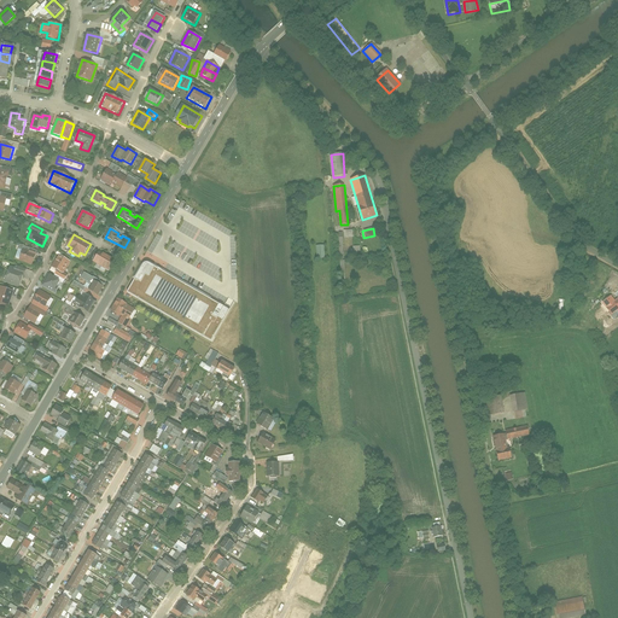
[(19,261),(33,264),(36,254),(23,250),(19,261)]
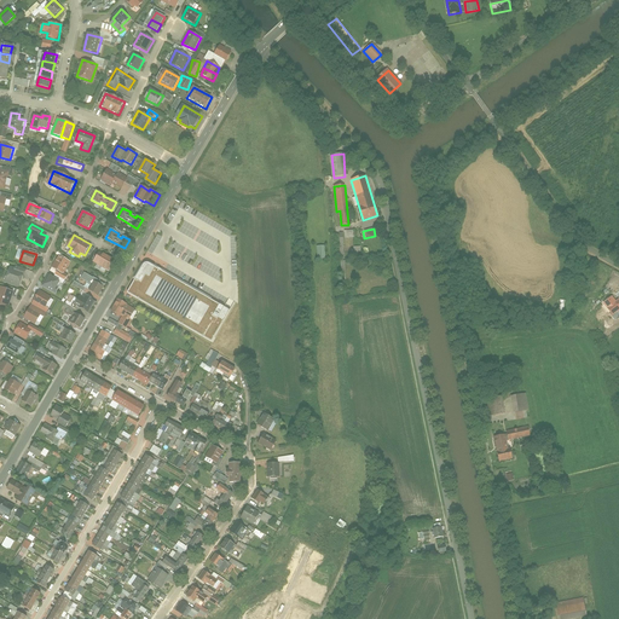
[(93,264),(110,272),(116,262),(99,253),(93,264)]
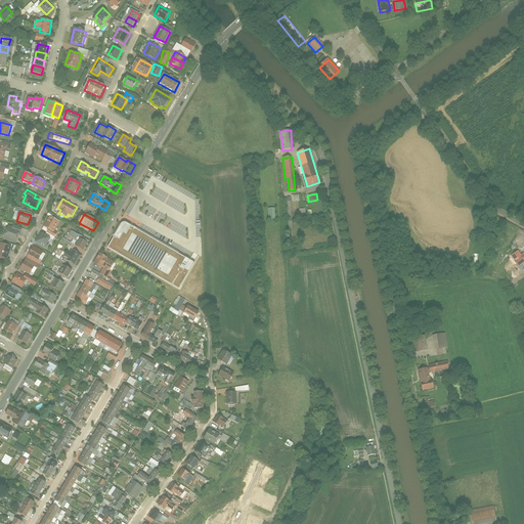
[(60,222),(49,216),(44,226),(48,229),(46,233),(55,237),(57,233),(54,231),(60,222)]
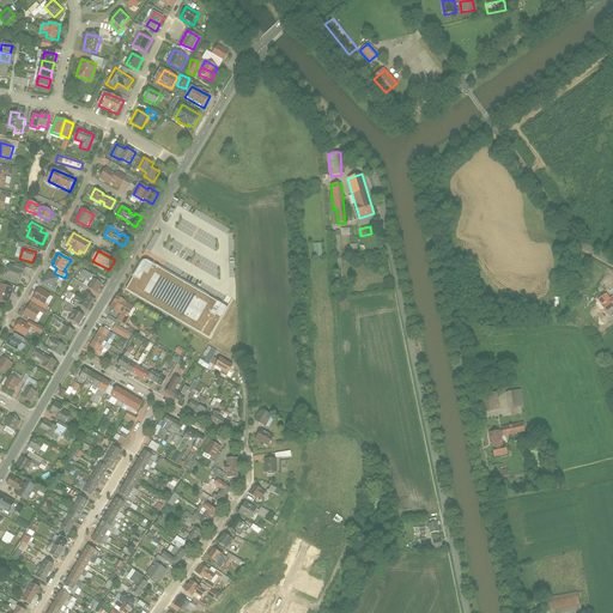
[(146,259),(127,290),(212,339),(234,301),(226,296),(223,303),(161,267),(146,259)]
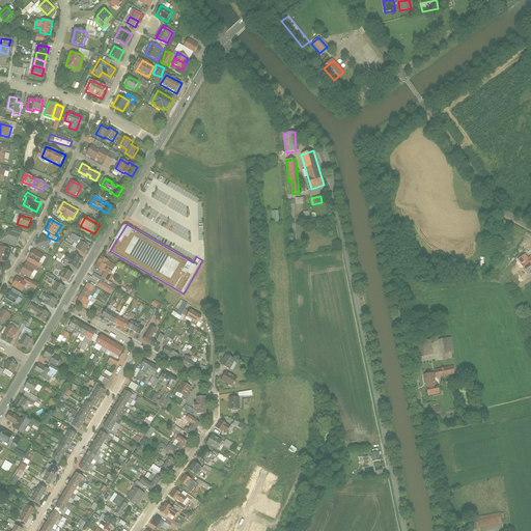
[(8,228),(3,242),(17,247),(22,231),(14,228),(12,230),(8,228)]
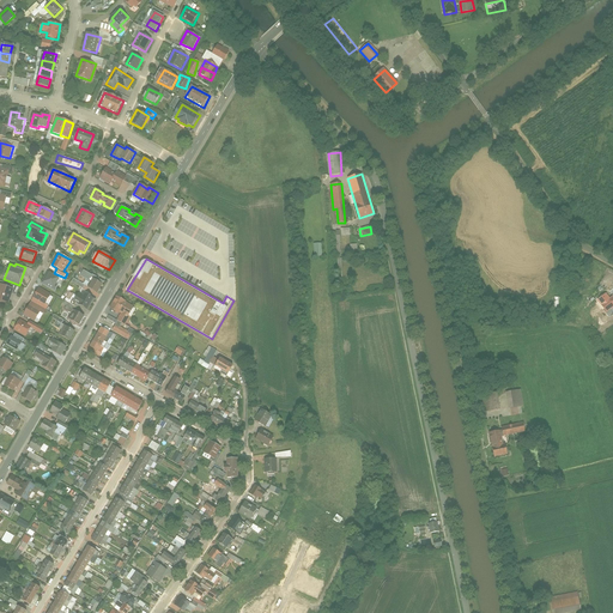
[(48,272),(41,284),(55,291),(59,284),(56,283),(60,278),(48,272)]
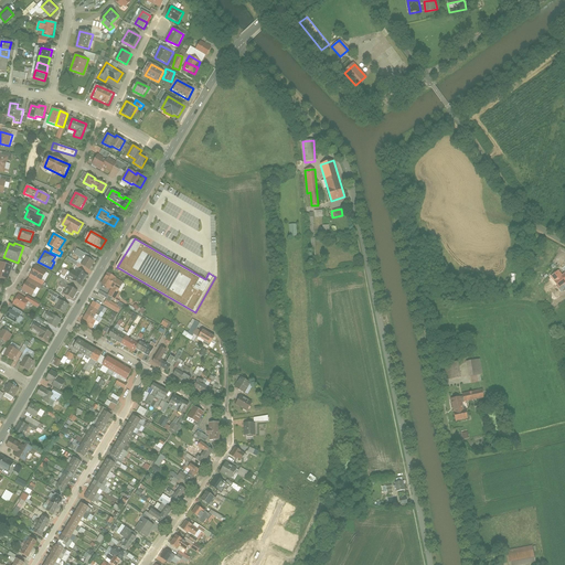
[(82,265),(89,270),(95,263),(86,257),(82,265)]
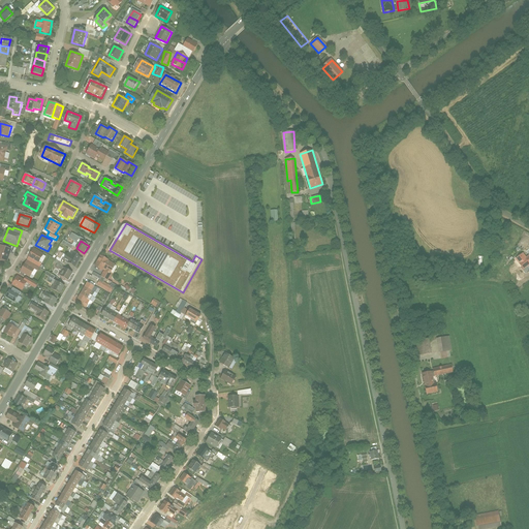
[(0,260),(7,263),(12,249),(0,245),(0,260)]
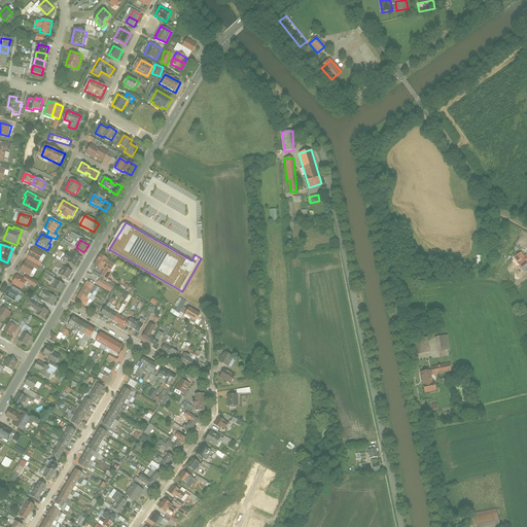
[(34,248),(21,271),(31,276),(35,269),(38,271),(43,264),(40,261),(44,253),(34,248)]
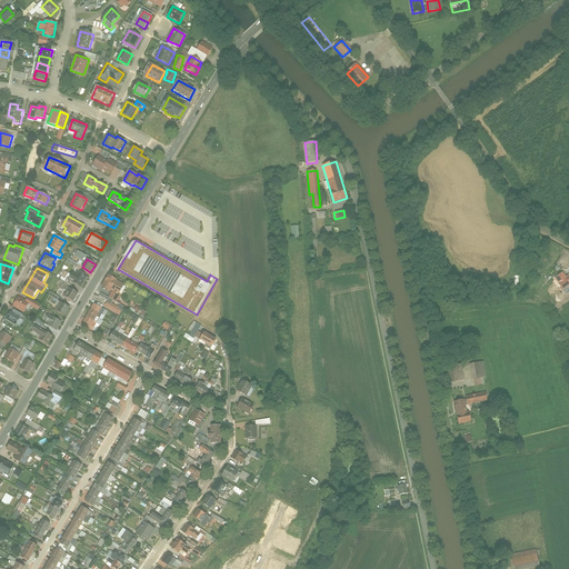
[(76,285),(81,288),(87,278),(81,273),(79,277),(73,273),(71,279),(77,282),(76,285)]
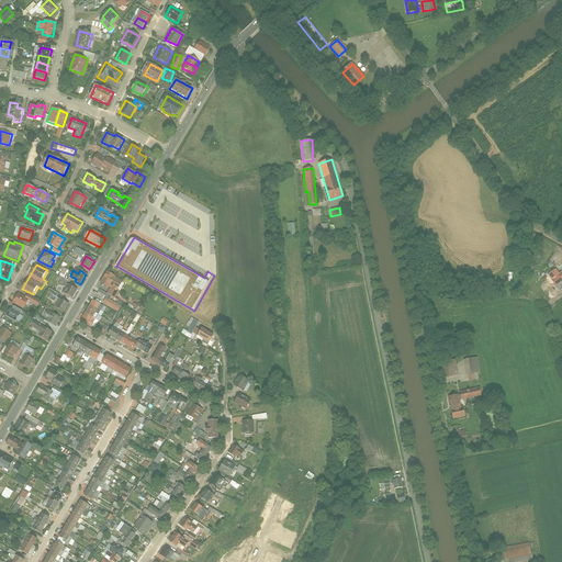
[(122,280),(105,272),(99,284),(108,288),(108,287),(110,288),(107,294),(114,299),(119,291),(117,290),(122,280)]
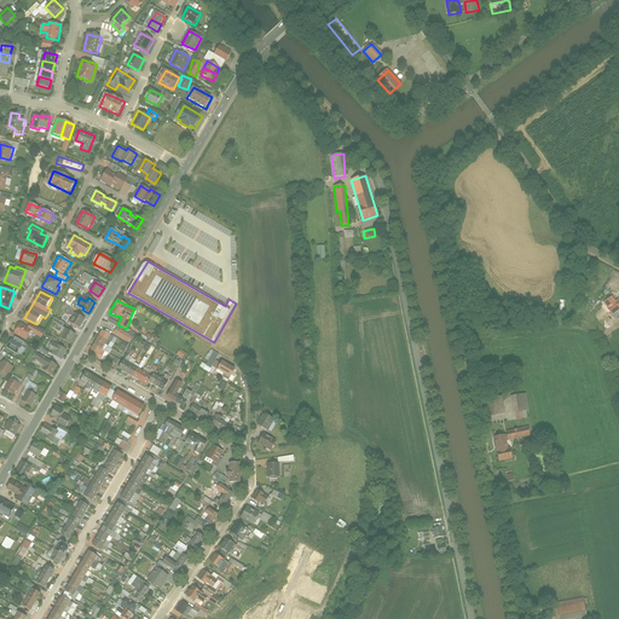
[(69,322),(81,328),(86,319),(74,313),(69,322)]
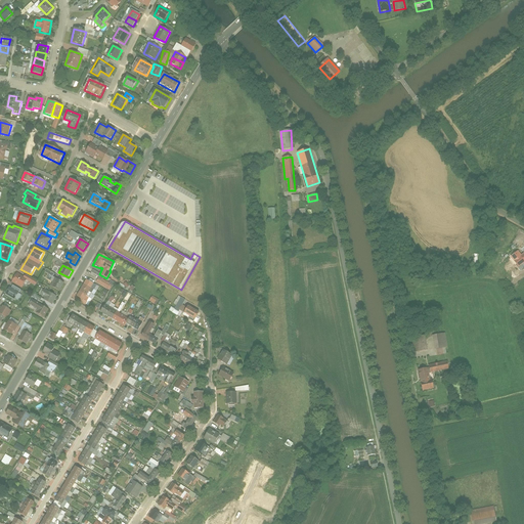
[(45,269),(44,272),(48,274),(47,278),(51,279),(54,273),(45,269)]
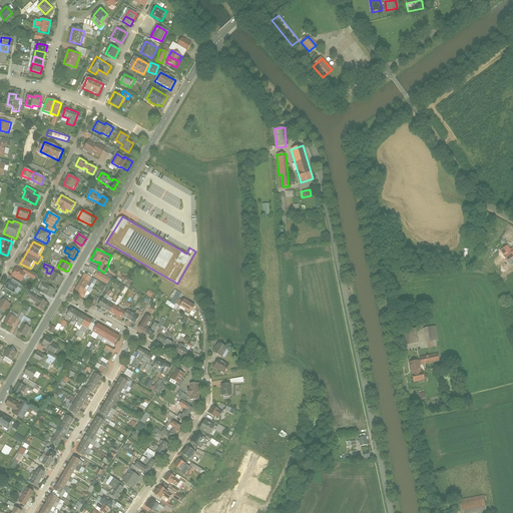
[(17,268),(12,276),(23,282),(26,275),(34,280),(36,276),(25,270),(24,272),(17,268)]
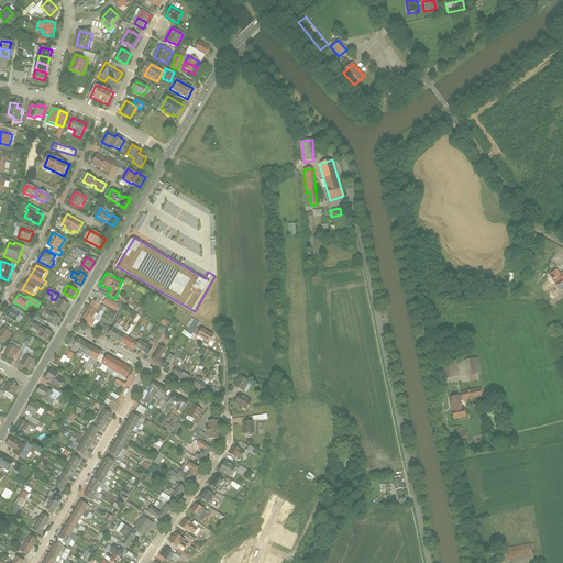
[(54,307),(65,312),(69,305),(59,299),(54,307)]
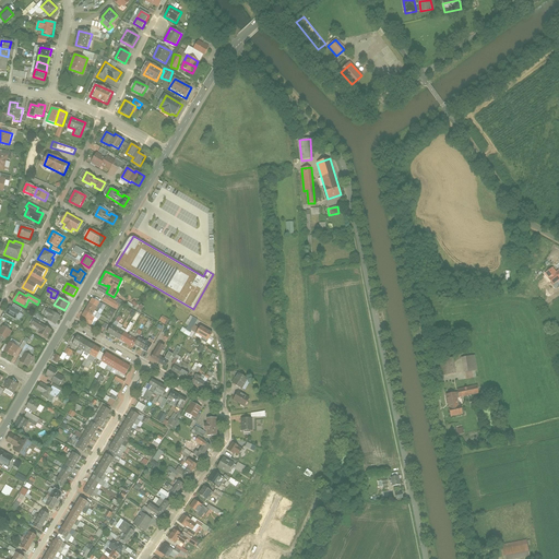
[(91,298),(88,302),(97,308),(99,304),(91,298)]
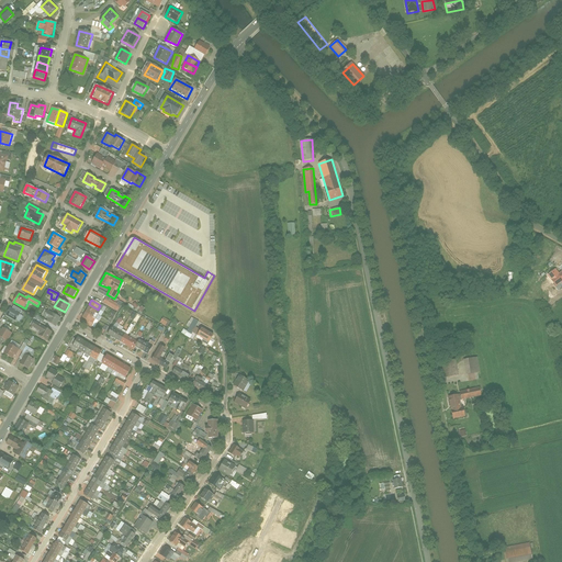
[(89,304),(87,308),(96,314),(98,310),(89,304)]
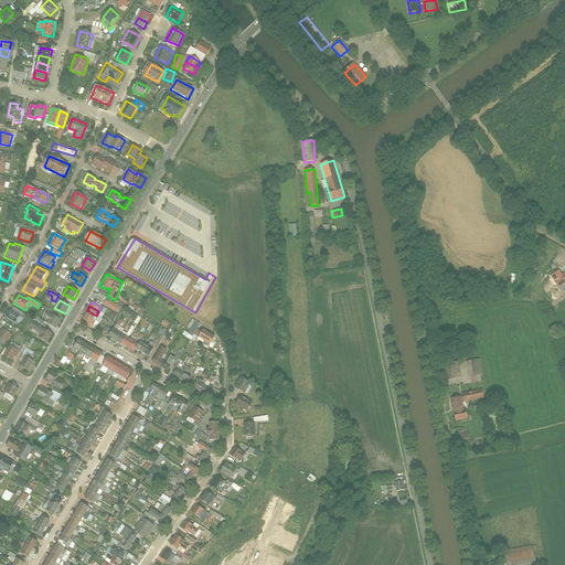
[(10,310),(6,317),(17,323),(21,316),(10,310)]
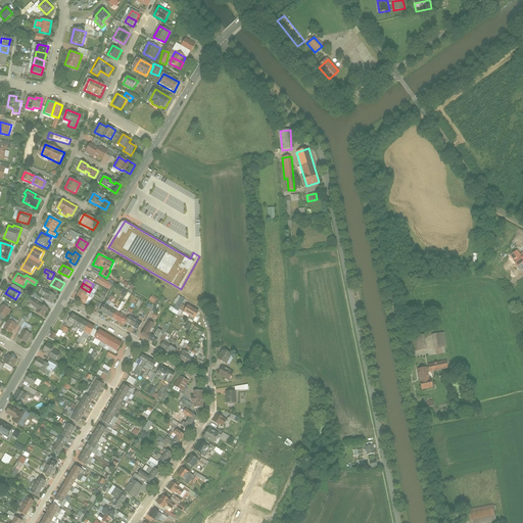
[(81,287),(78,291),(86,296),(89,292),(81,287)]
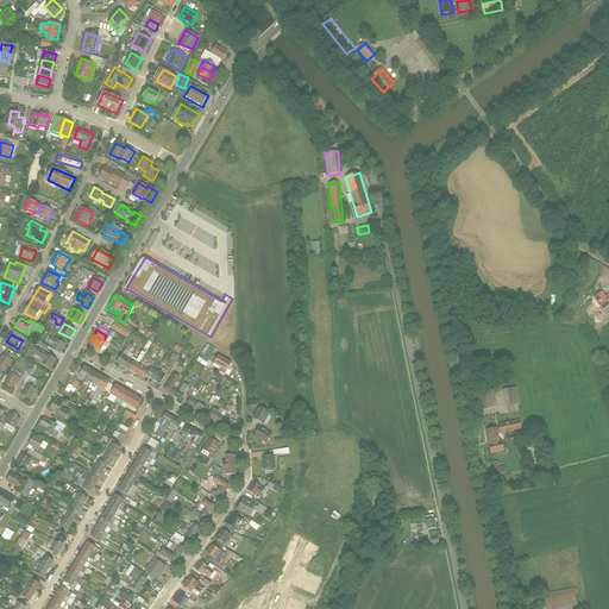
[(50,347),(61,353),(67,345),(51,337),(48,344),(51,346),(50,347)]
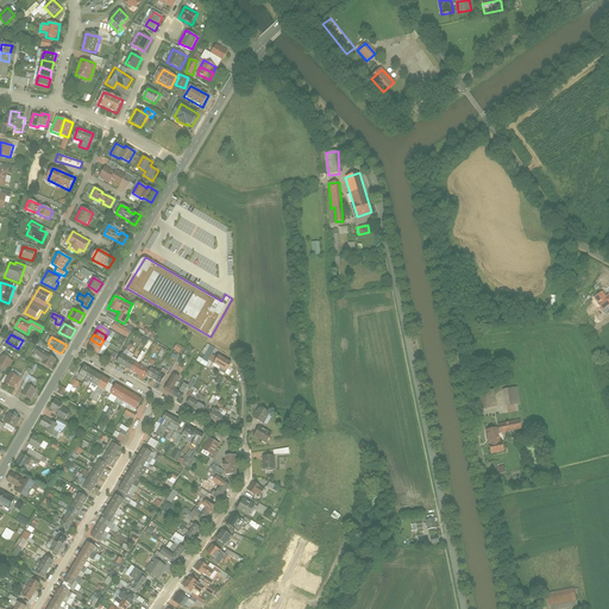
[(90,339),(88,344),(98,350),(100,345),(90,339)]
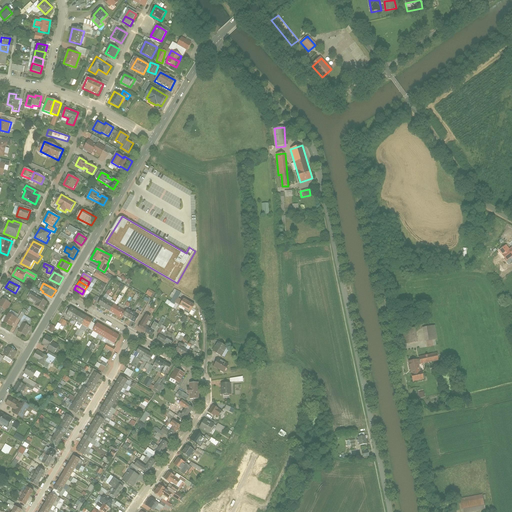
[(145,294),(152,298),(155,293),(148,289),(145,294)]
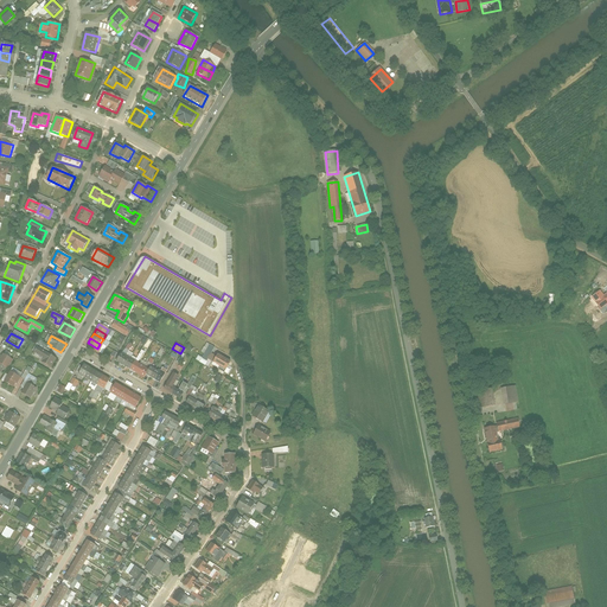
[(205,365),(213,346),(205,343),(202,352),(203,352),(199,363),(205,365)]
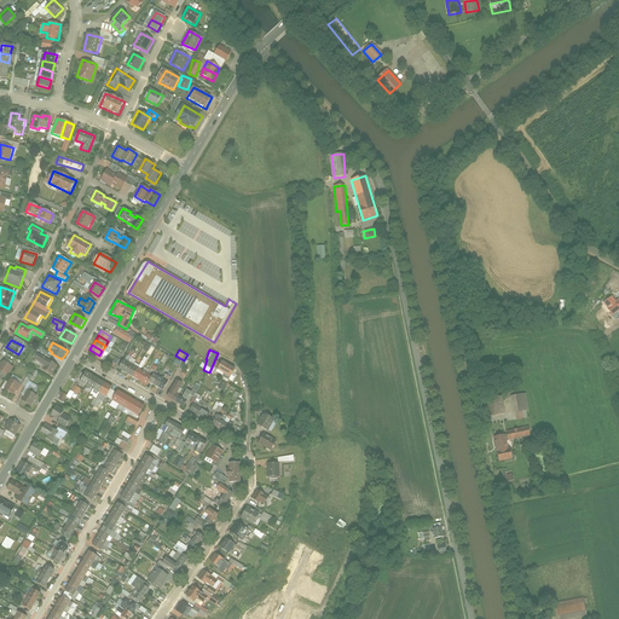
[(53,376),(58,366),(39,356),(35,363),(44,368),(42,370),(53,376)]
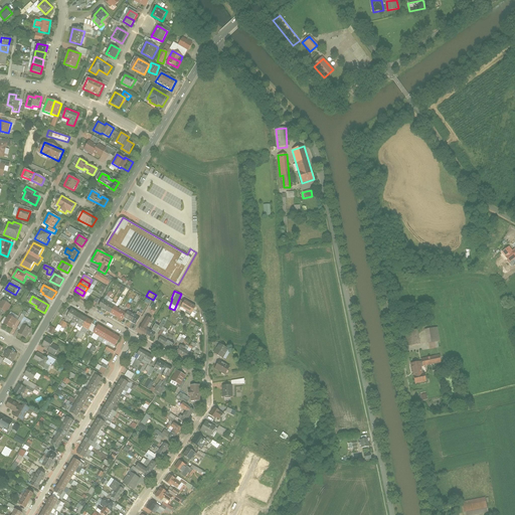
[(103,300),(98,308),(122,321),(123,319),(134,325),(139,318),(127,311),(126,314),(103,300)]
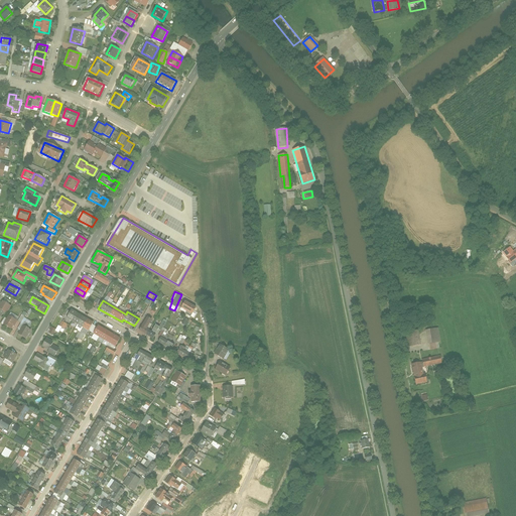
[(0,318),(4,311),(7,313),(11,306),(3,301),(0,306),(0,318)]
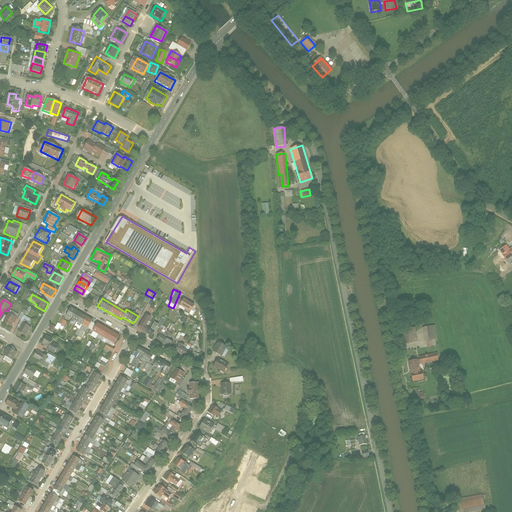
[(179,307),(189,313),(193,305),(183,300),(179,307)]
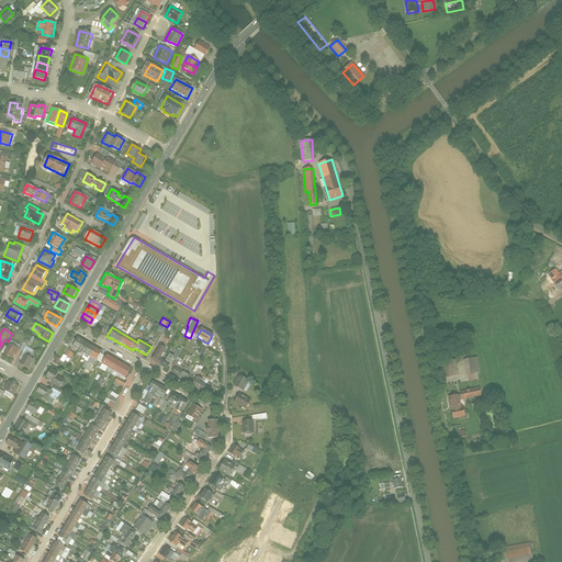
[(78,350),(82,341),(77,338),(72,347),(78,350)]
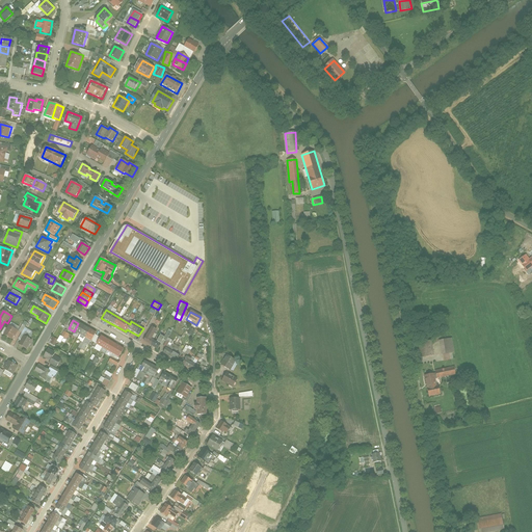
[(80,335),(84,326),(78,323),(74,331),(80,335)]
